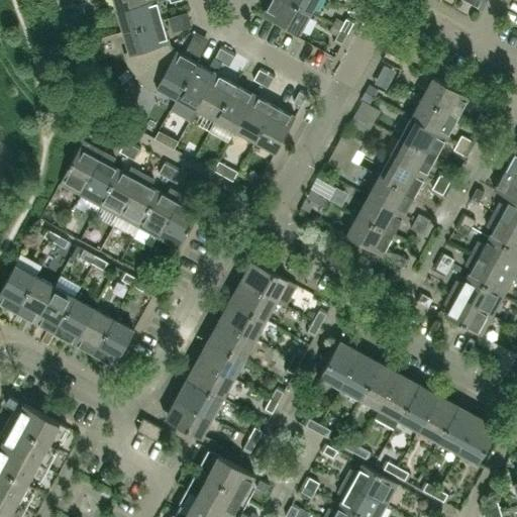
[(147,0),(113,0),(116,9),(147,0)]
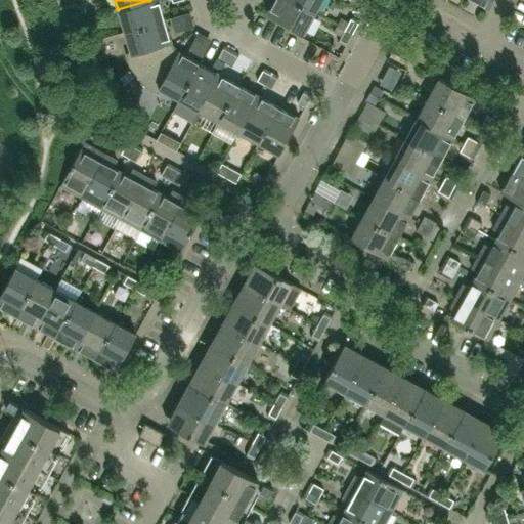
[(164,19),(158,0),(149,0),(118,9),(124,31),(164,19)]
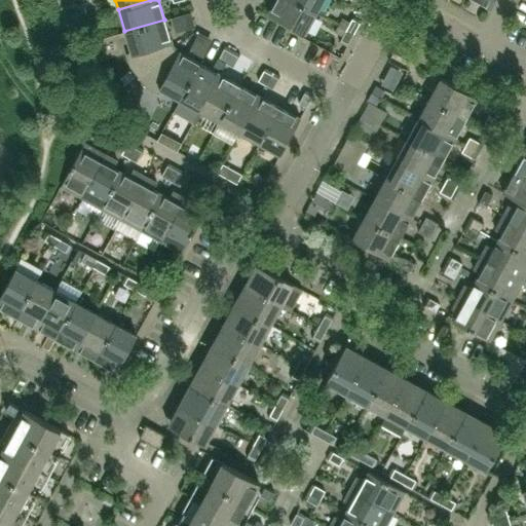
[(304,33),(315,12),(292,0),(274,0),(267,13),(304,33)]
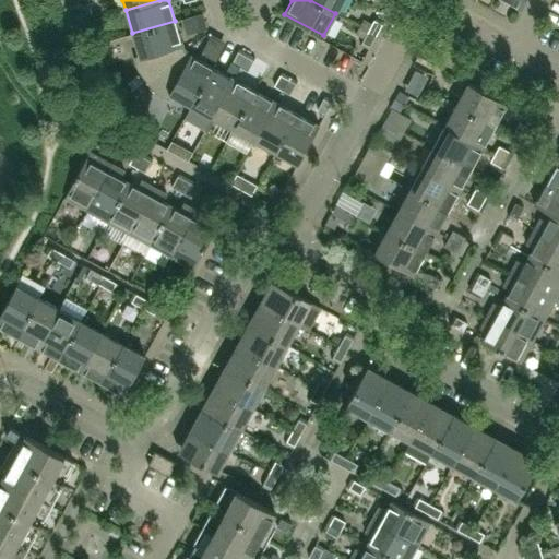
[(342,0),(310,0),(335,13),(336,12),(344,16),(347,11),(340,7),(342,0)]
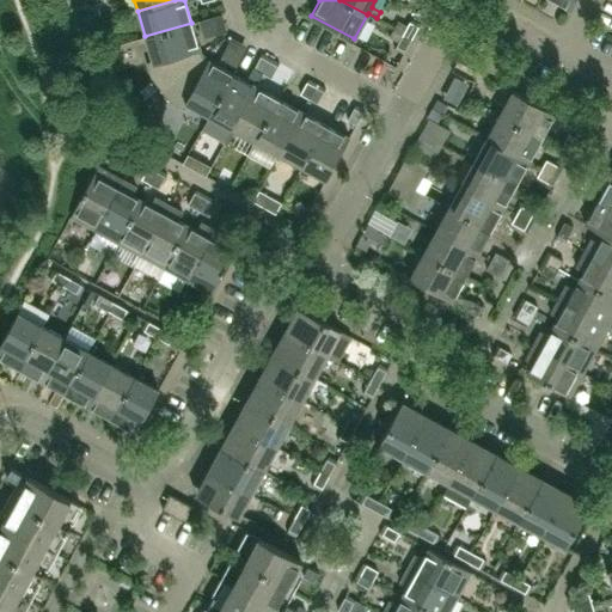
[(551,0),(570,10),(575,0),(551,0)]
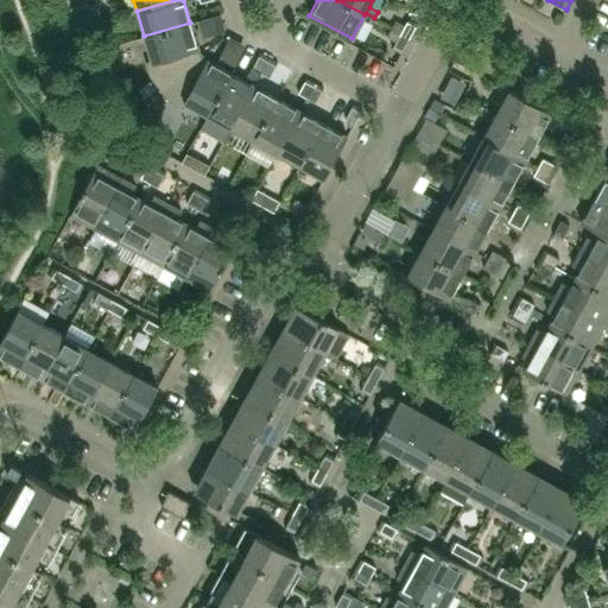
[(394,19),(390,29),(400,33),(405,25),(394,19)]
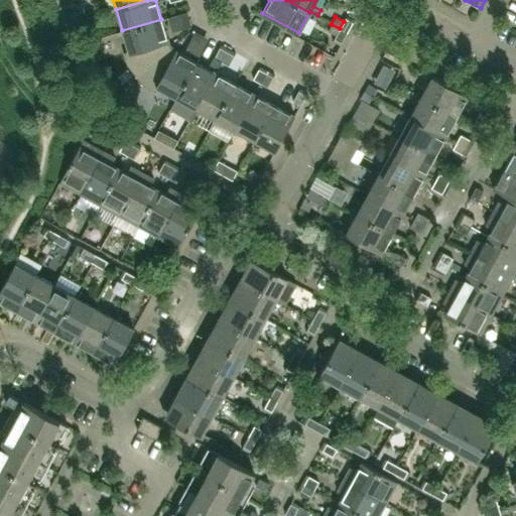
[(347,32),(354,20),(346,16),(344,21),(340,28),(347,32)]
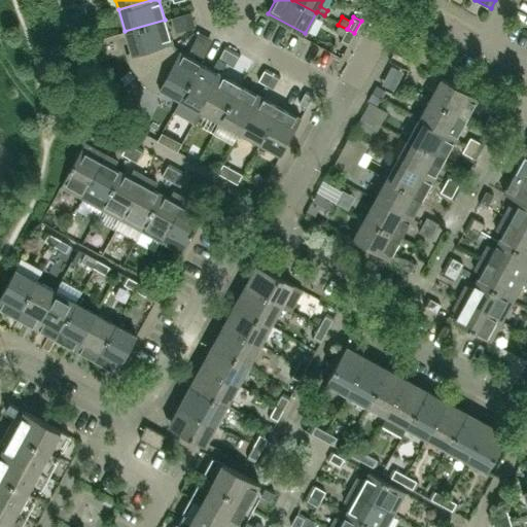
[(171,50),(169,43),(172,42),(165,20),(125,31),(132,54),(127,55),(130,66),(138,76),(171,50)]
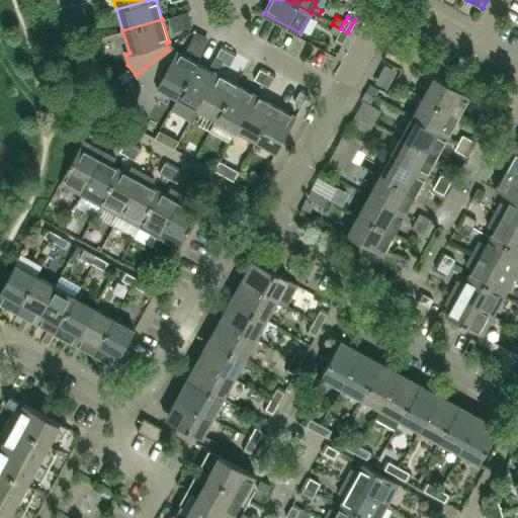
[(332,24),(328,32),(336,36),(341,28),(332,24)]
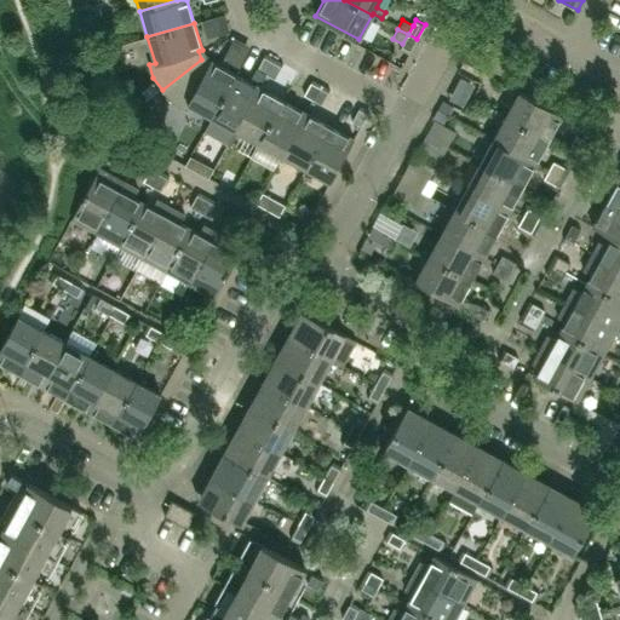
[(408,55),(417,39),(408,34),(402,44),(400,50),(408,55)]
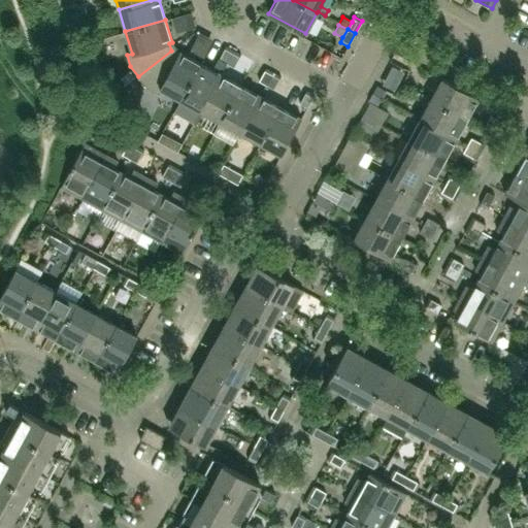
[(226,62),(233,50),(226,45),(219,59),(226,62)]
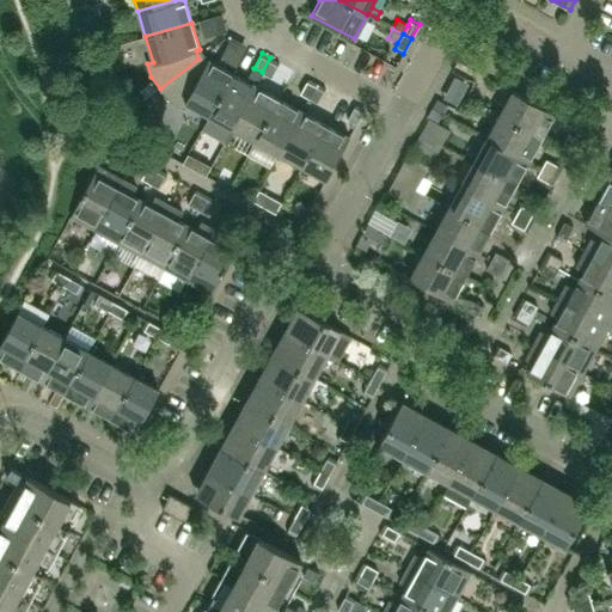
[(270,77),(277,62),(270,57),(262,72),(270,77)]
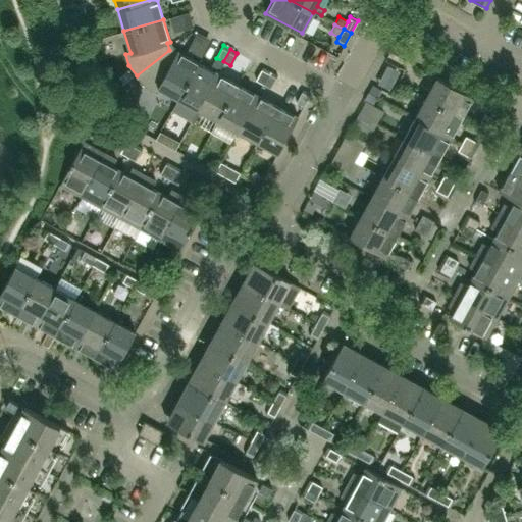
[(178,99),(198,61),(177,50),(175,53),(169,50),(137,75),(145,86),(155,92),(158,88),(178,99)]
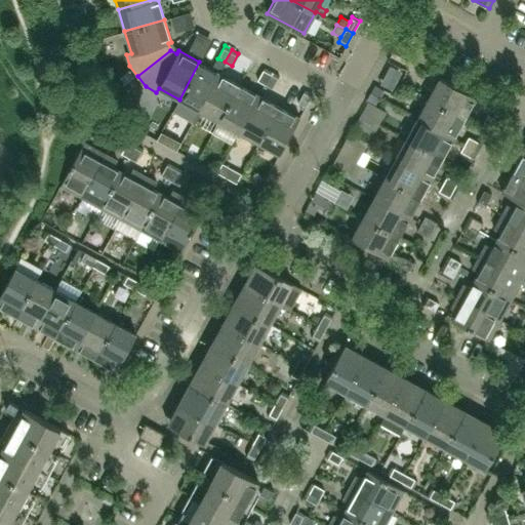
[(204,99),(218,73),(199,62),(179,99),(198,110),(204,99)]
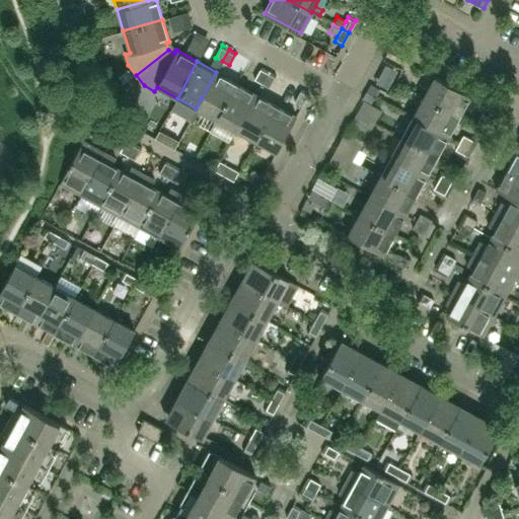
[(262,83),(269,70),(261,66),(253,79),(262,83)]
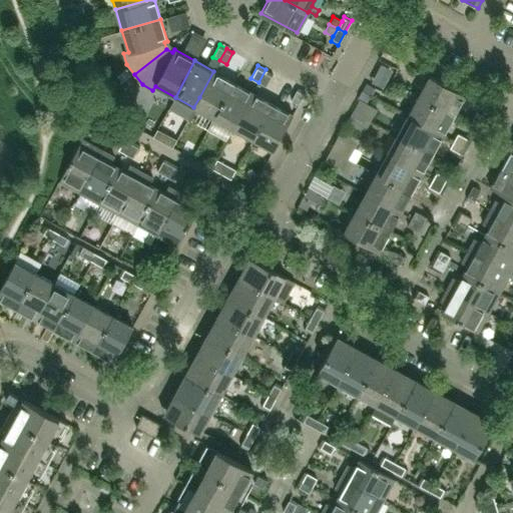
[(125,69),(115,77),(121,84),(130,76),(125,69)]
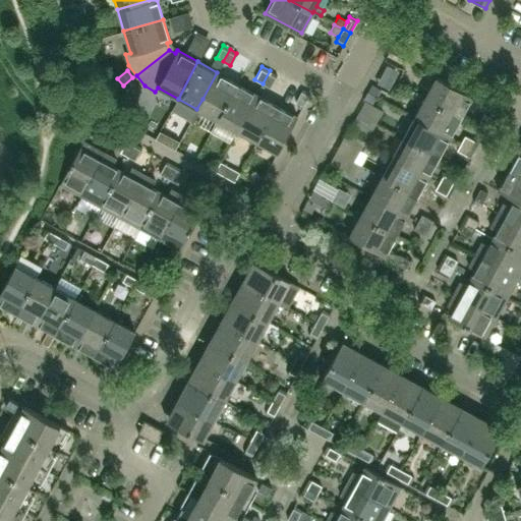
[(270,88),(277,74),(270,70),(263,83),(270,88)]
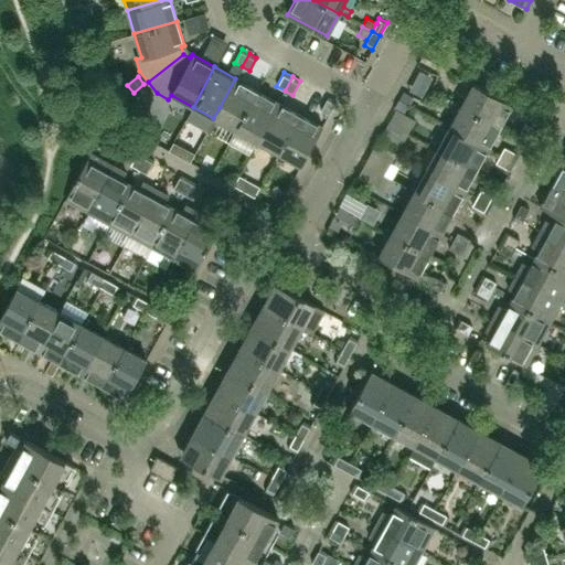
[(247,107),(257,91),(235,78),(220,107),(213,118),(234,130),(247,107)]
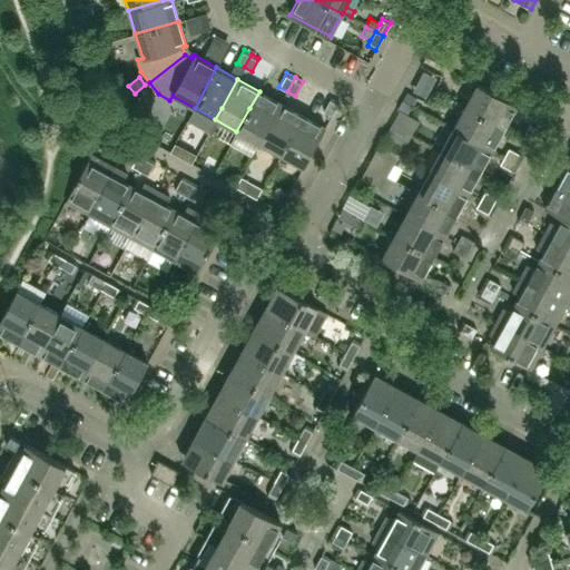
[(516,108),(517,106),(477,85),(464,107),(504,128),(516,108)]
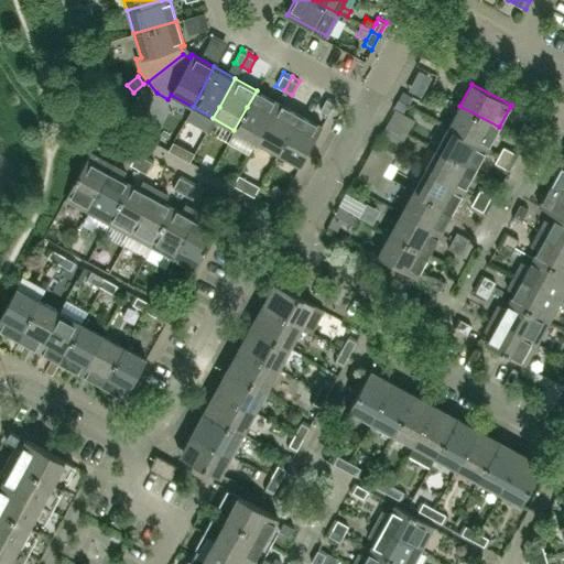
[(256,142),(274,107),(278,102),(257,90),(247,107),(234,130),(256,142)]
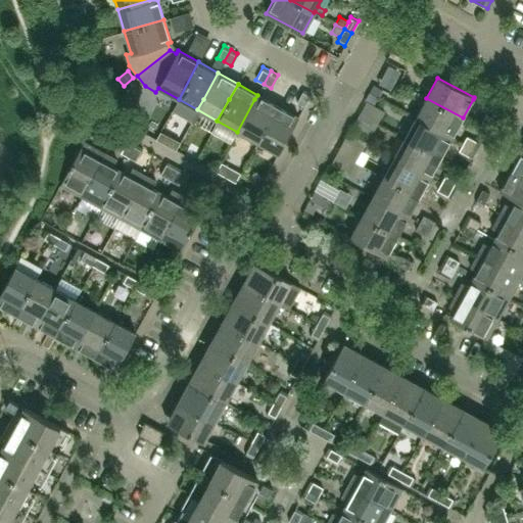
[(373,86),(369,93),(378,98),(378,99),(383,91),(373,86)]
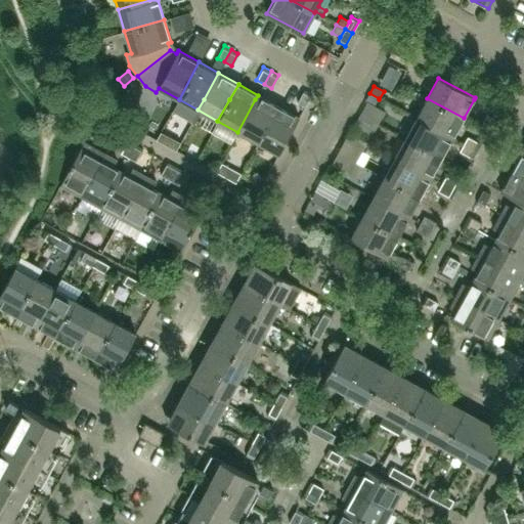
[(308,99),(311,94),(304,90),(298,99),(297,102),(304,106),(308,99)]
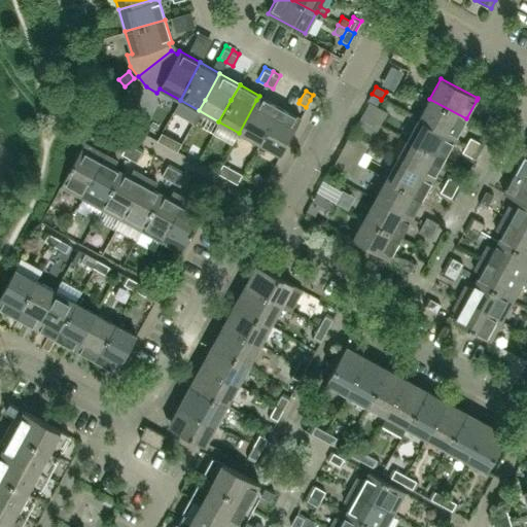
[(372,94),(367,101),(377,107),(381,99),(372,94)]
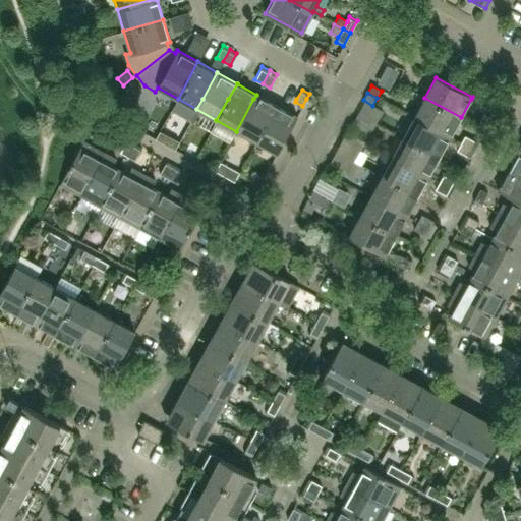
[(255,141),(276,105),(256,95),(253,99),(236,131),(255,141)]
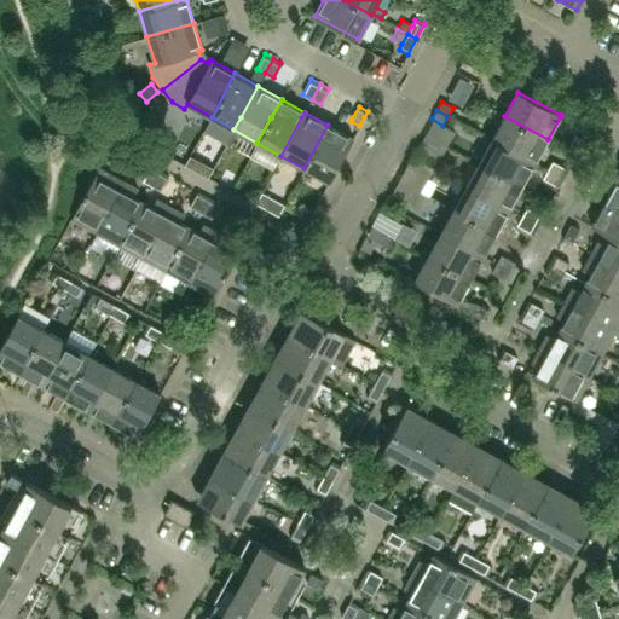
[(548,139),(504,116),(491,139),(534,163),(548,139)]
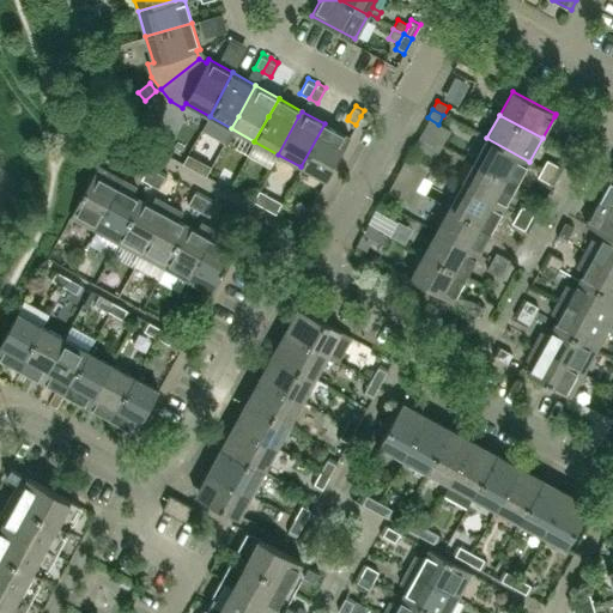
[(326,181),(349,138),(325,123),(301,167),(326,181)]
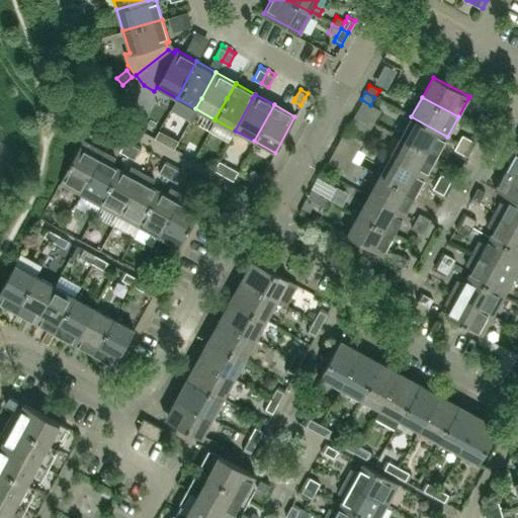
[(357,106),(351,124),(369,131),(375,112),(357,106)]
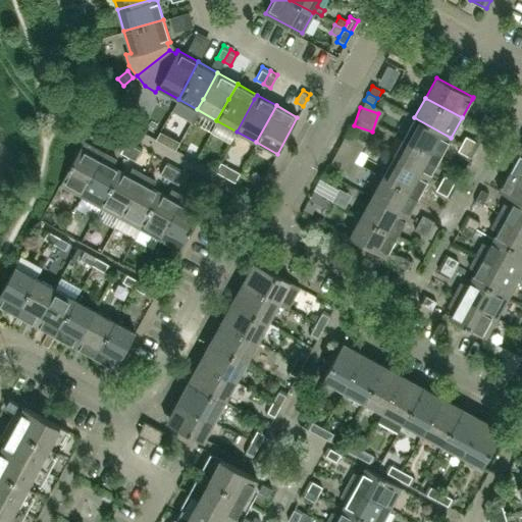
[(484,132),(491,118),(484,113),(477,126),(484,132)]
